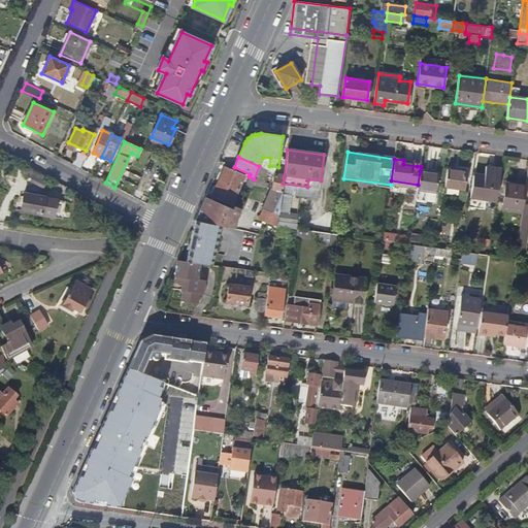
[(232,205),(245,175),(226,166),(212,197),(232,205)]
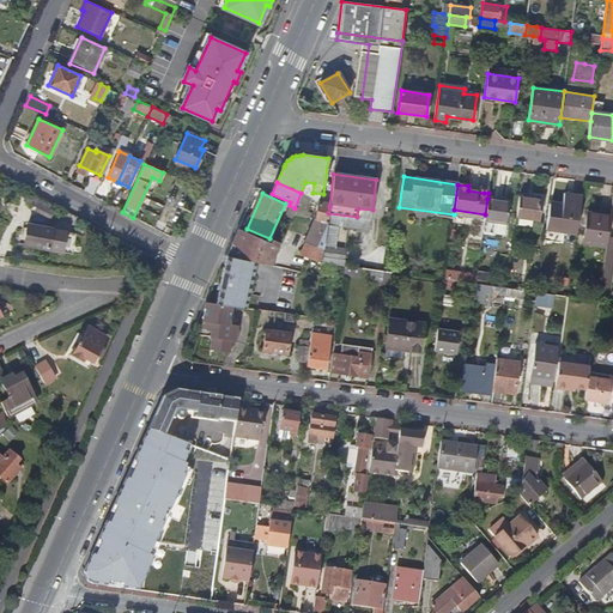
[(577,235),(583,196),(564,194),(562,206),(550,205),(546,230),(577,235)]
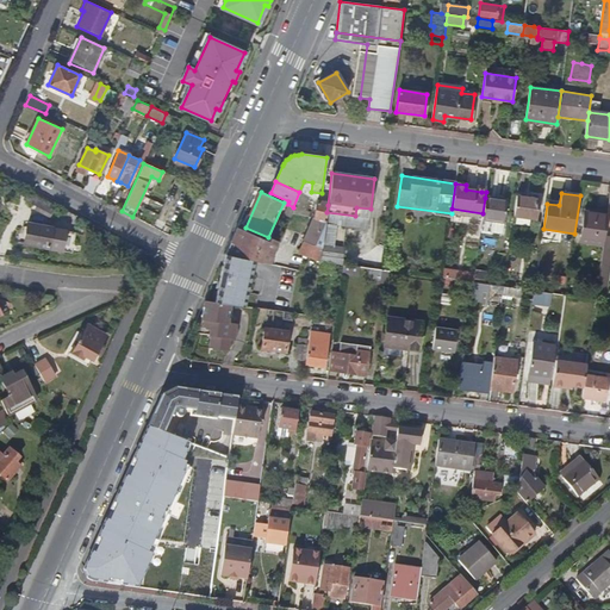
[(537,219),(541,199),(517,195),(514,216),(537,219)]
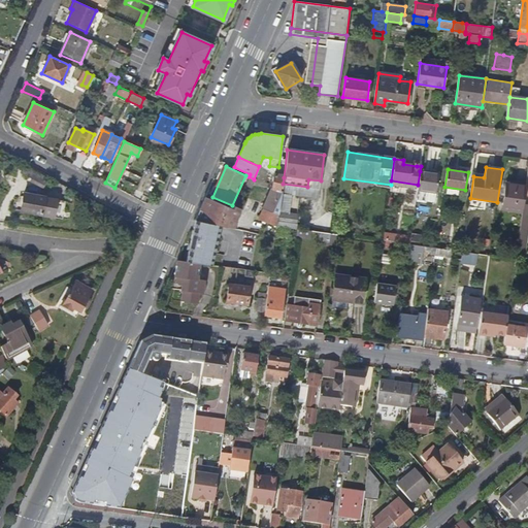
[(27,178),(41,186),(45,178),(30,171),(27,178)]
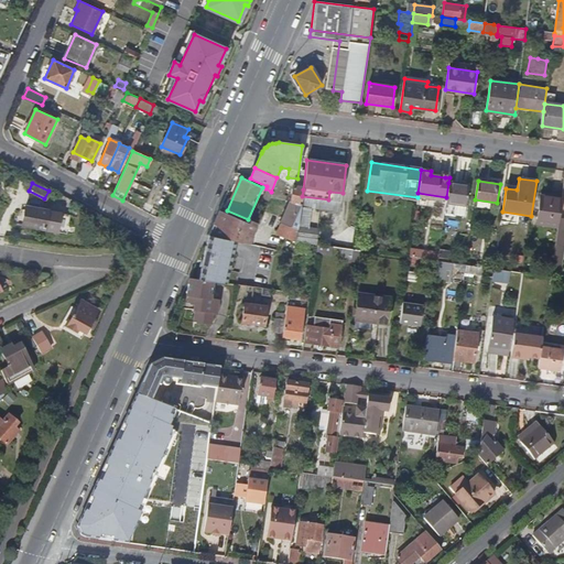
[(463,217),(467,186),(448,183),(446,197),(445,204),(454,205),(452,216),(463,217)]
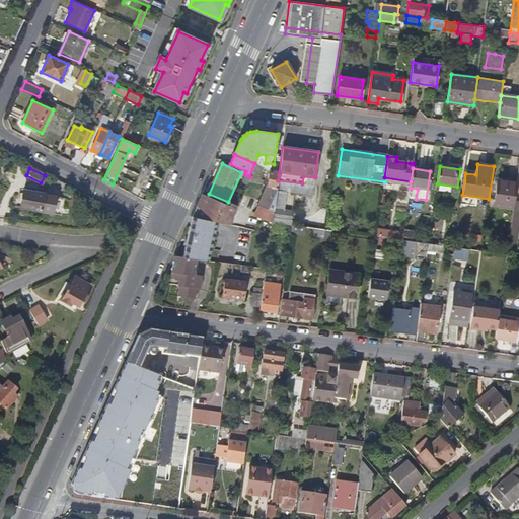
[(278,180),(279,174),(270,170),(268,184),(277,186),(278,180)]
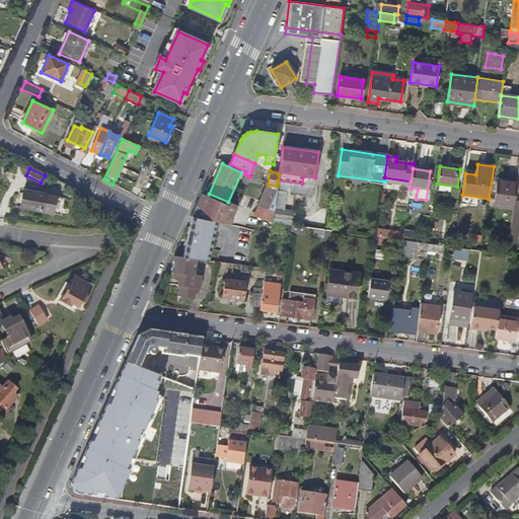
[(314,186),(315,177),(303,176),(302,183),(314,186)]
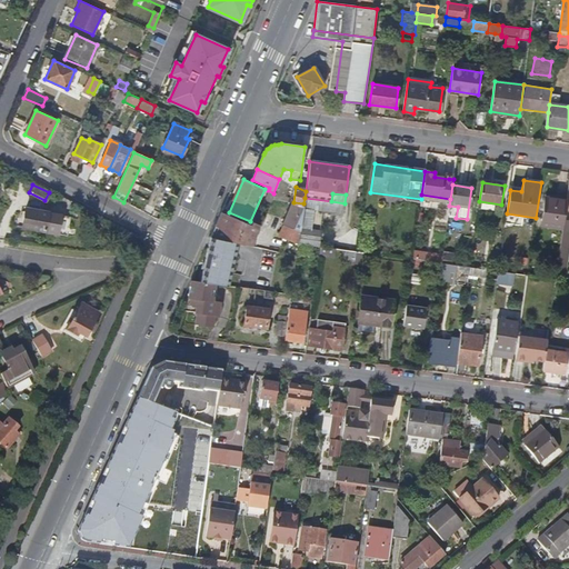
[(565,220),(567,200),(545,198),(541,226),(562,229),(565,220)]
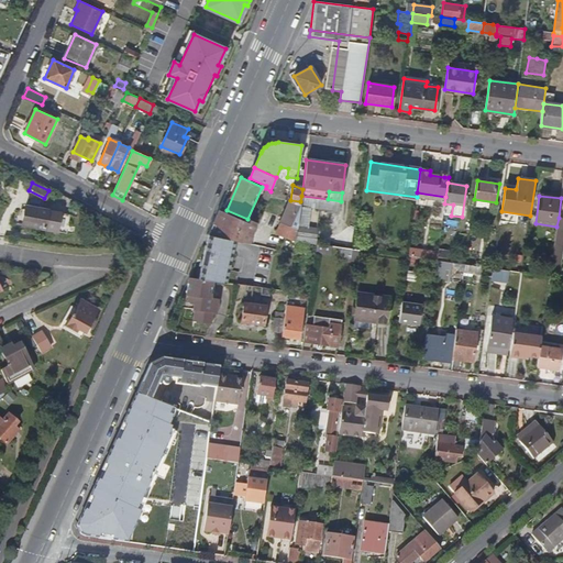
[(297,227),(300,201),(290,200),(276,233),(295,242),(296,236),(297,227)]
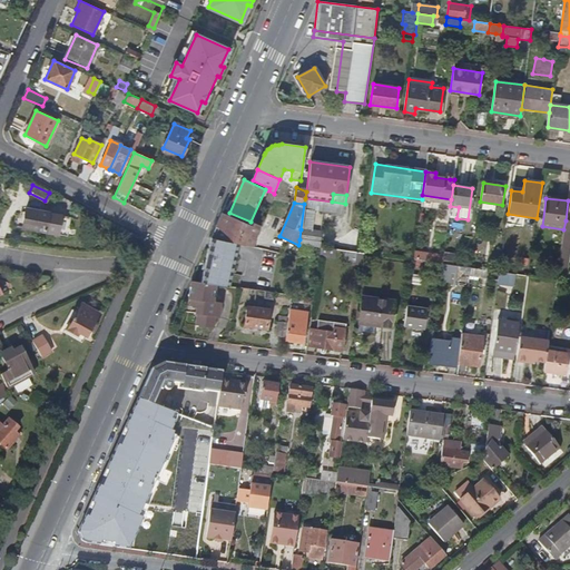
[(42,232),(46,213),(22,208),(20,219),(12,217),(10,226),(42,232)]
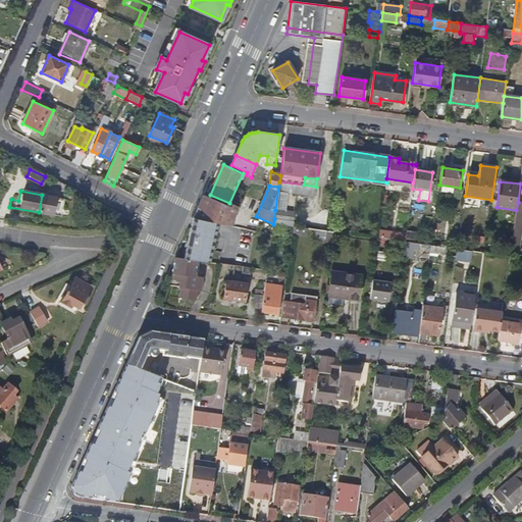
[(233,216),(238,207),(231,204),(230,207),(204,195),(200,204),(198,209),(233,216)]
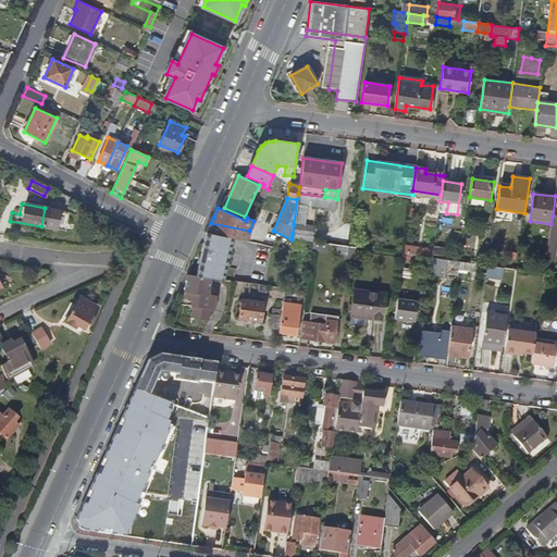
[(246,242),(249,231),(211,223),(207,233),(246,242)]
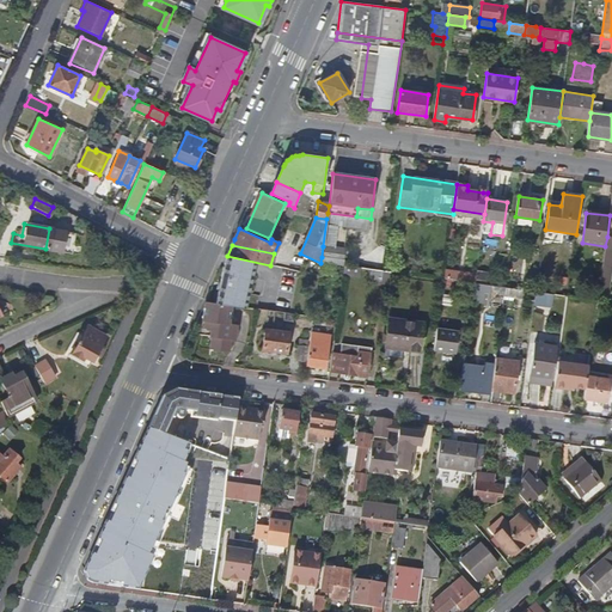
[(343,261),(344,249),(332,248),(323,246),(322,257),(342,261),(343,261)]
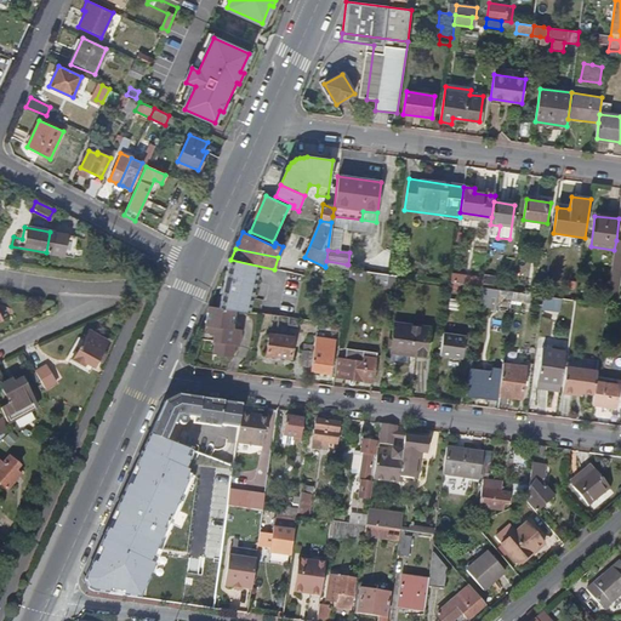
[(348,279),(349,271),(346,269),(325,267),(324,275),(348,279)]
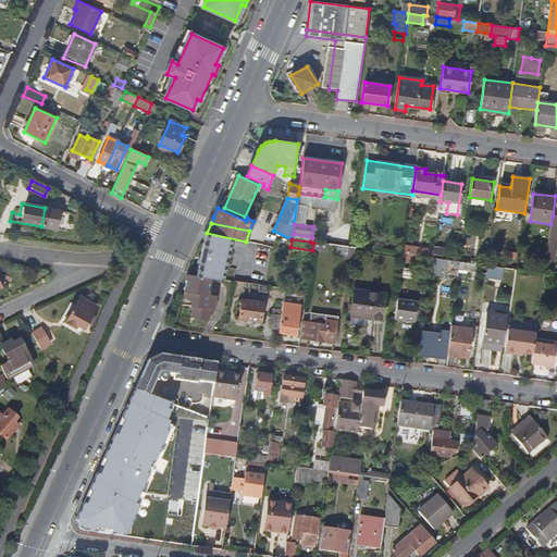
[(326,252),(327,244),(313,243),(312,250),(326,252)]
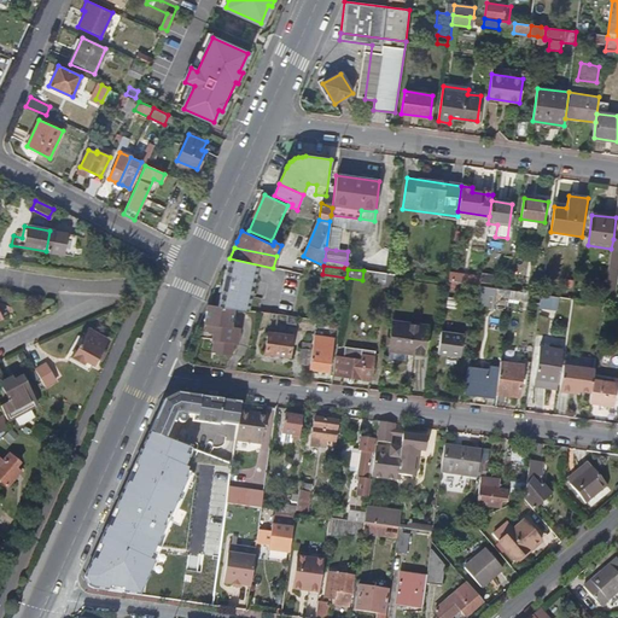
[(384,284),(386,274),(374,273),(373,283),(384,284)]
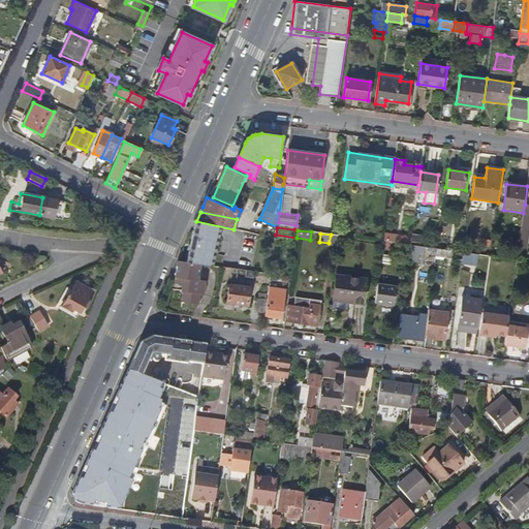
[(410,245),(411,238),(402,237),(402,239),(386,237),(385,242),(399,244),(410,245)]
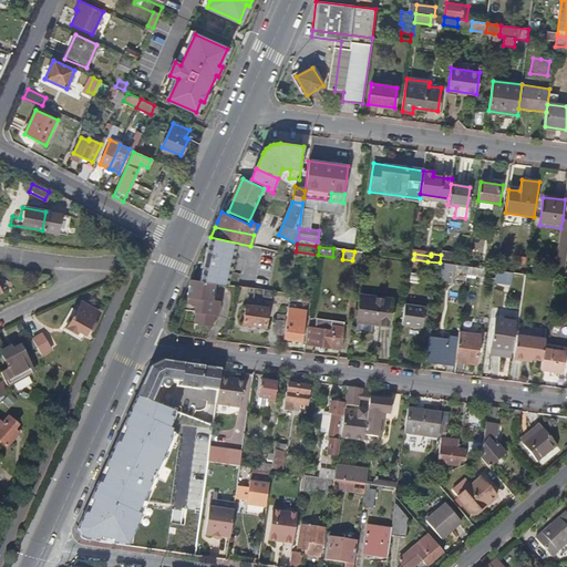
[(441,261),(440,279),(455,280),(456,263),(441,261)]
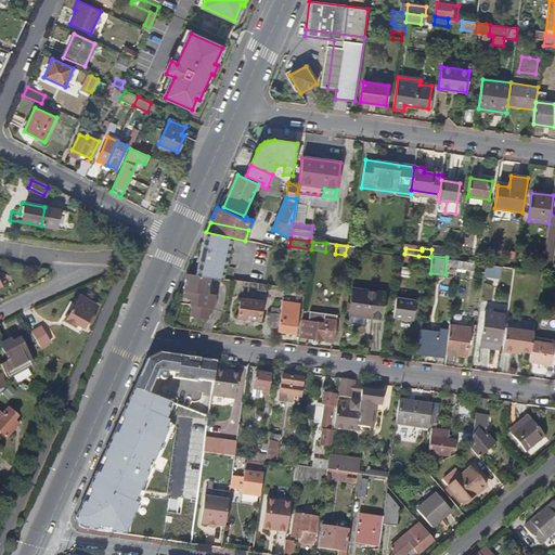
[(214,310),(216,296),(208,295),(210,278),(188,274),(185,292),(186,292),(186,296),(189,299),(191,299),(190,307),(192,308),(190,319),(207,322),(209,309),(214,310)]
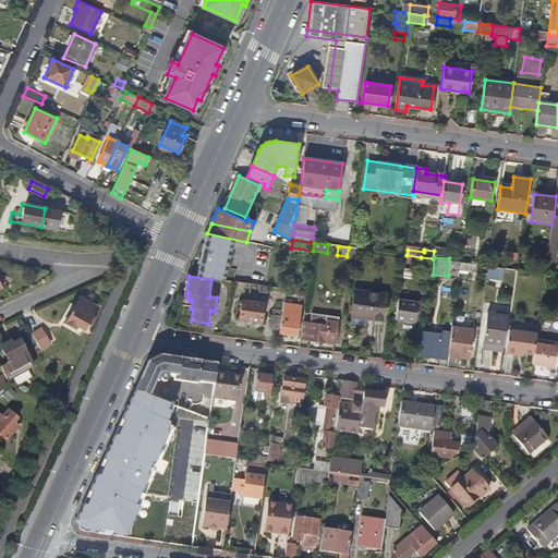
[(384,323),(388,296),(355,292),(351,318),(384,323)]
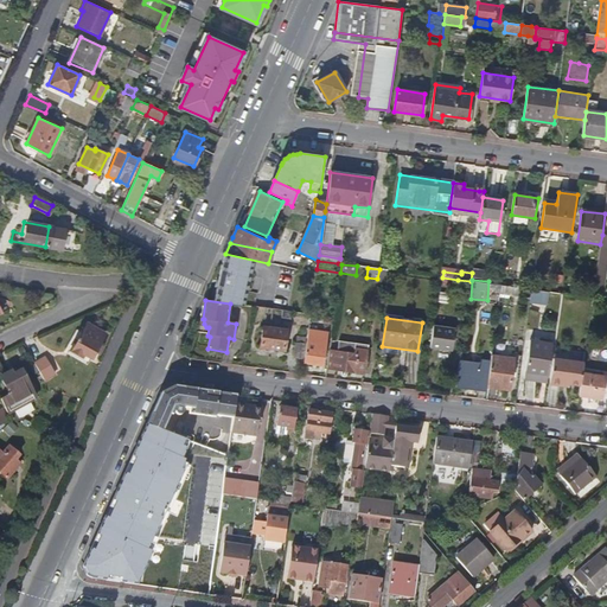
[(93,358),(106,332),(87,323),(82,332),(76,330),(66,347),(70,350),(83,356),(84,355),(93,358)]
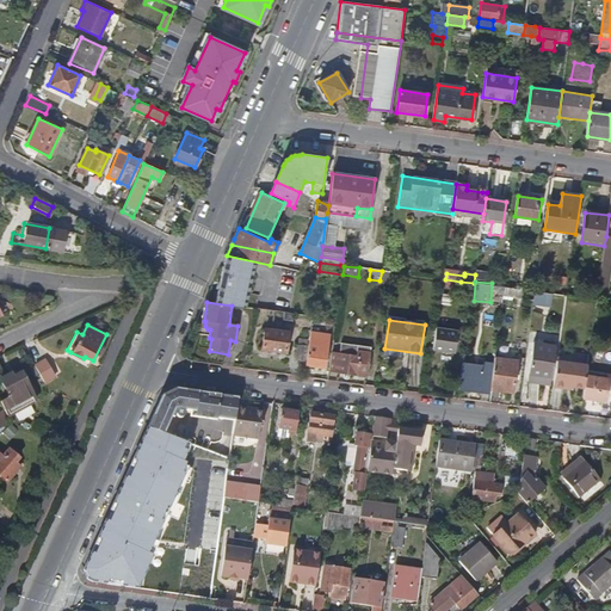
[(456,352),(458,331),(437,327),(433,350),(456,352)]
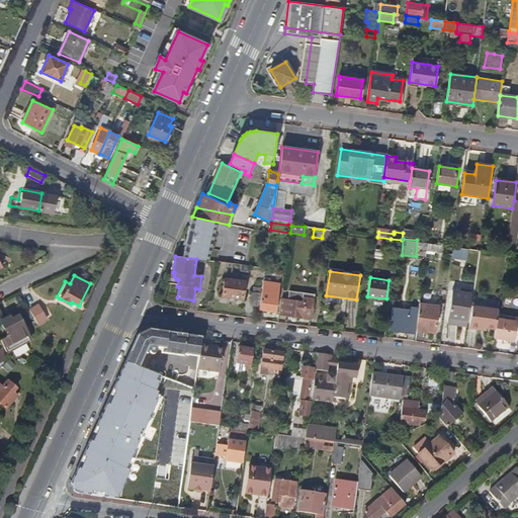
[(243,299),(245,282),(225,279),(223,296),(243,299)]
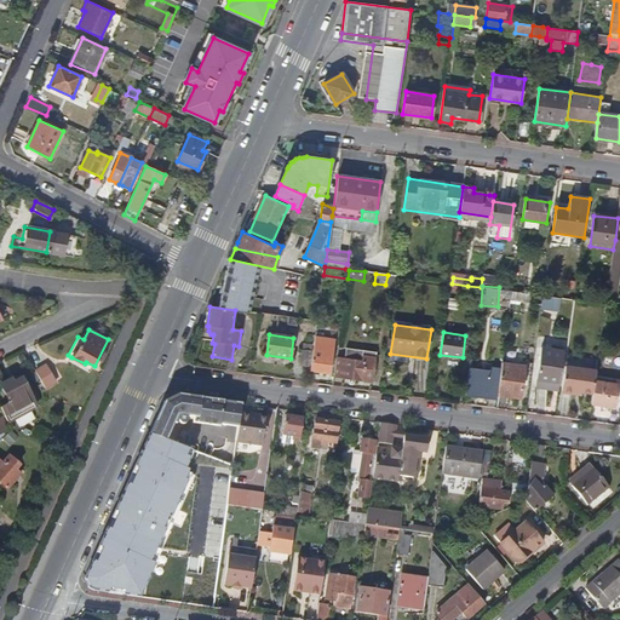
[(329,374),(334,340),(315,337),(310,372),(329,374)]
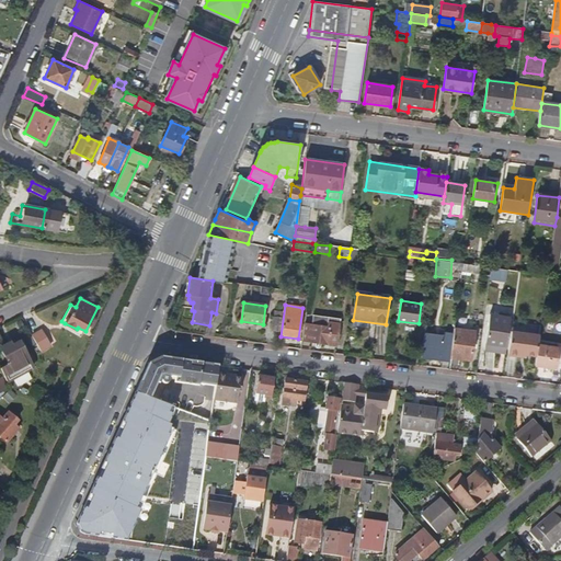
[(279,332),(283,312),(275,311),(272,331),(279,332)]
